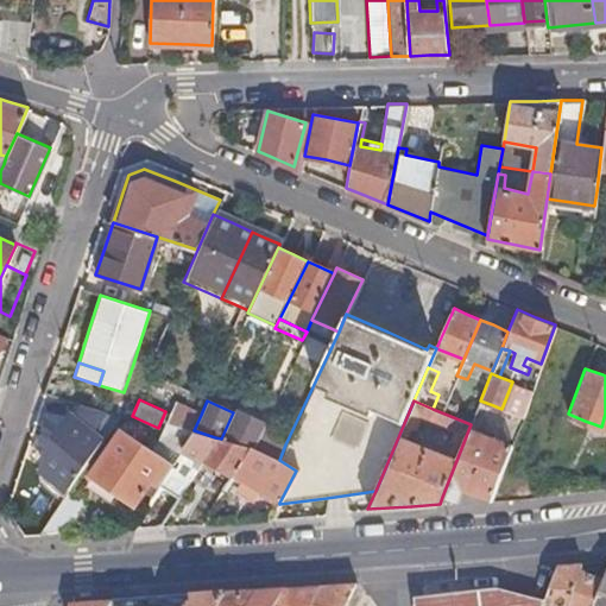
[(480,401),(475,414),(487,420),(493,405),(480,401)]
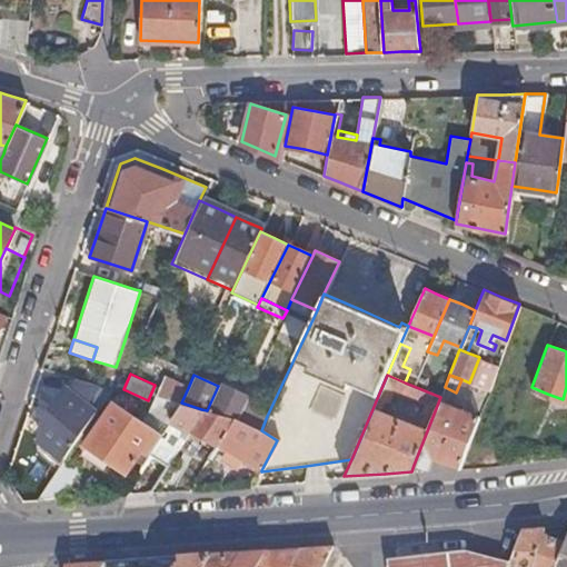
[(45,406),(35,437),(61,459),(63,456),(111,387),(76,376),(70,383),(65,380),(48,401),(45,406)]
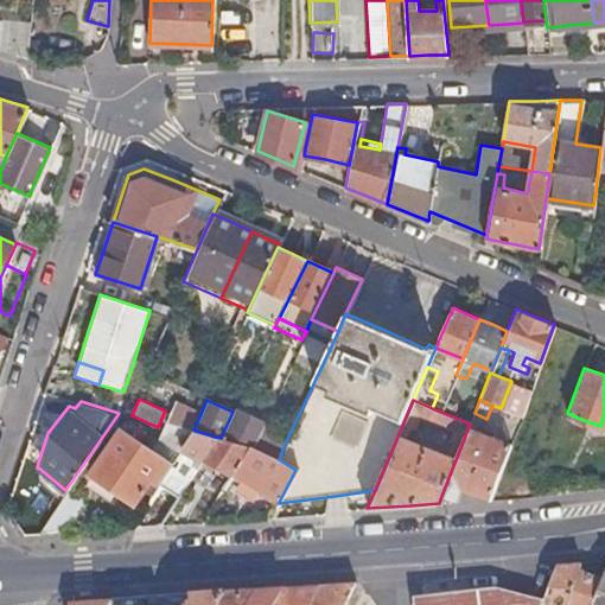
[(201,414),(173,402),(164,421),(193,430),(201,414)]
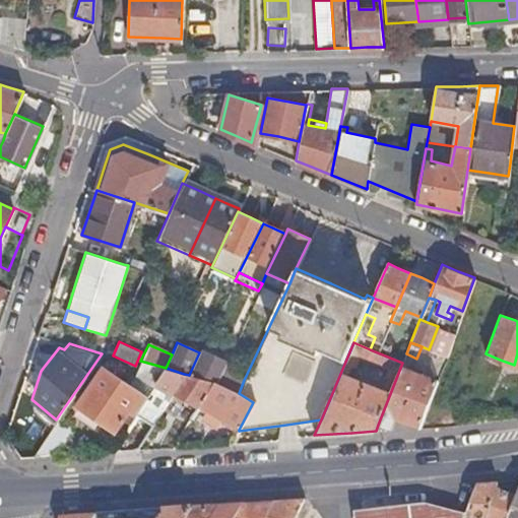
[(215,383),(221,370),(225,361),(201,349),(199,352),(189,375),(212,382),(215,383)]
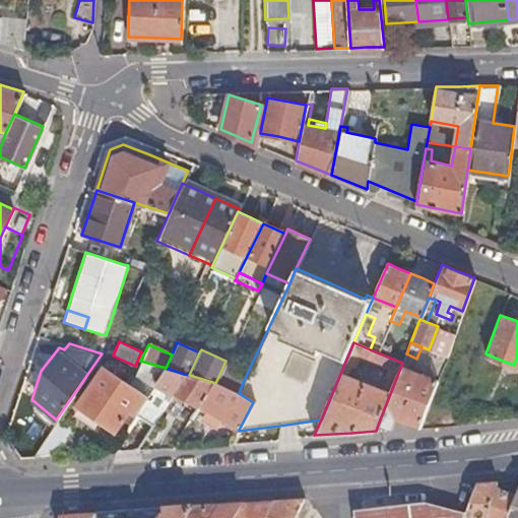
[(140,361),(134,376),(152,388),(154,383),(166,368),(140,361)]
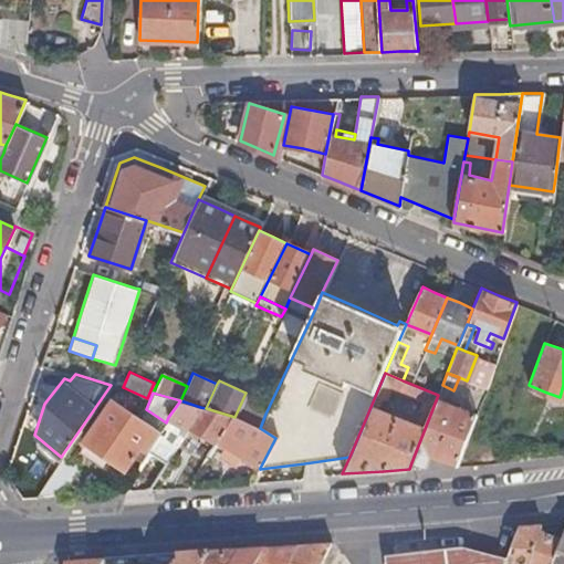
[(439,459),(457,466),(476,415),(444,401),(446,395),(439,393),(438,395),(411,462),(425,468),(429,456),(439,459)]
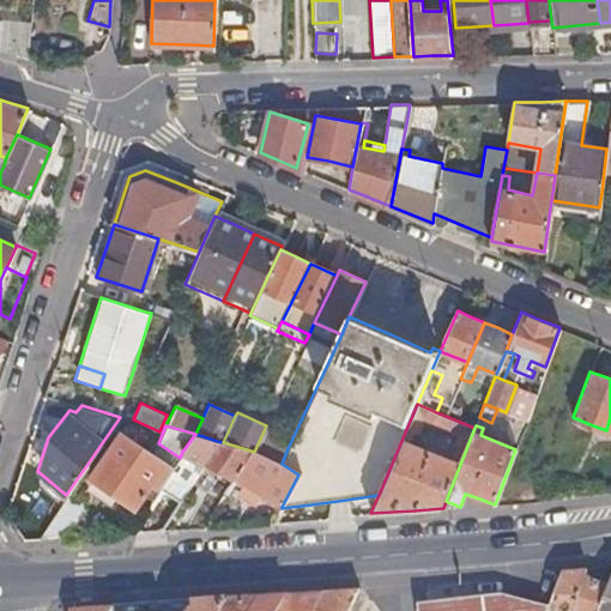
[(173,467),(151,453),(121,433),(91,477),(113,491),(134,507),(140,497),(149,503),(161,488),(173,467)]
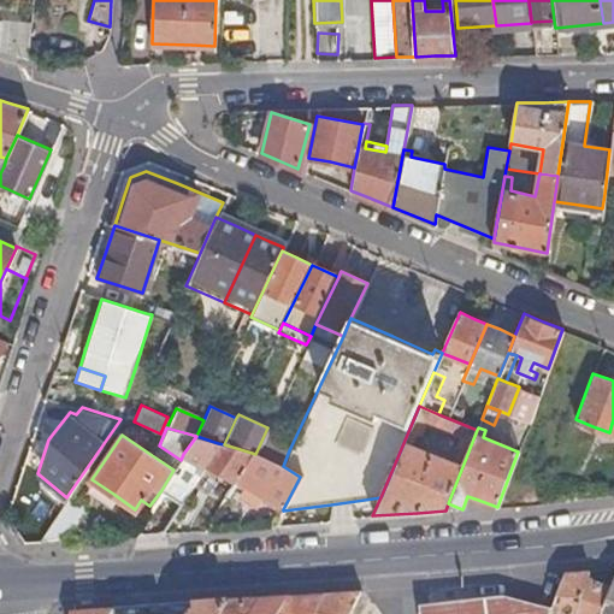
[(196,436),(183,454),(204,466),(218,443),(196,436)]
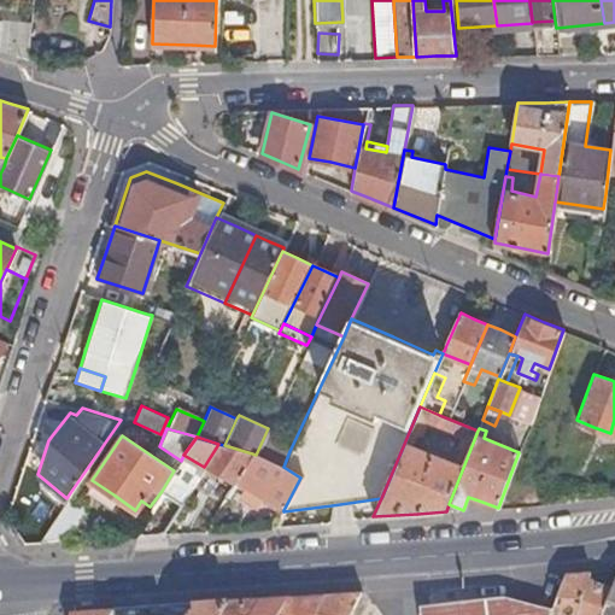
[(218,444),(204,467),(220,475),(234,482),(252,454),(224,445),(218,444)]
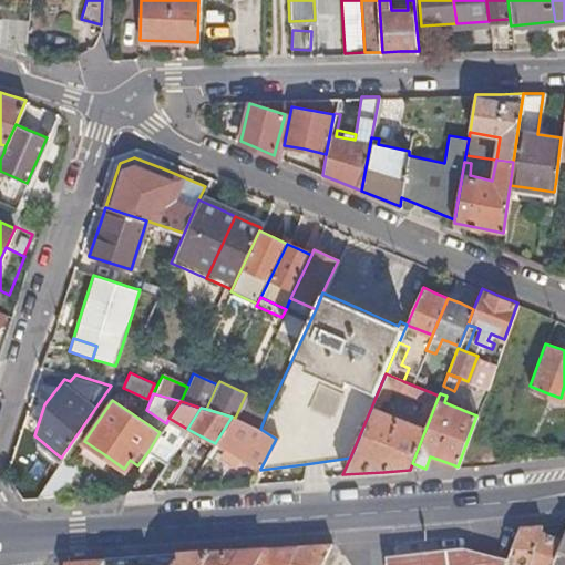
[(166,423),(146,410),(140,419),(160,432),(166,423)]
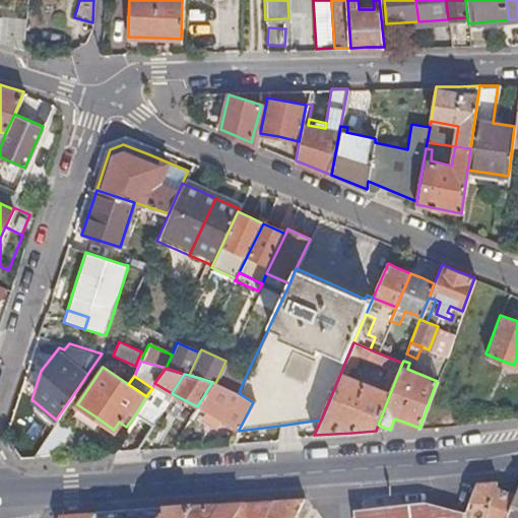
[(212,382),(197,406),(197,408),(201,410),(204,406),(220,417),(239,430),(253,402),(239,393),(215,383),(212,382)]
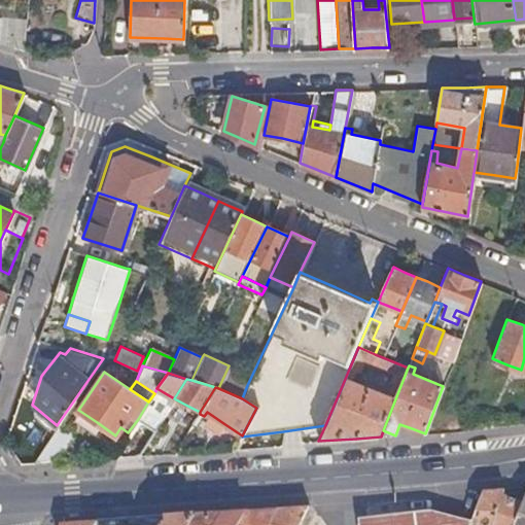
[(174,398),(156,388),(154,393),(148,401),(138,419),(154,429),(174,398)]
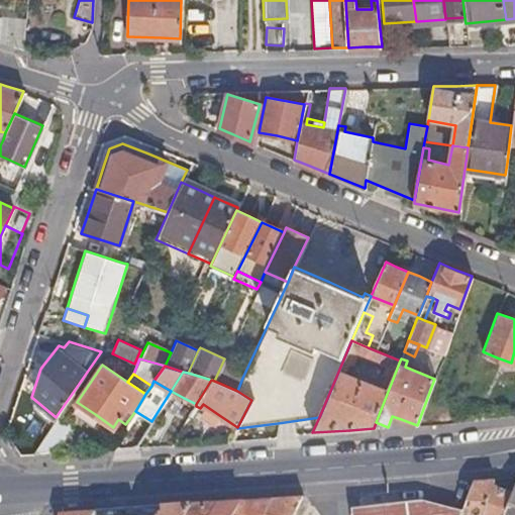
[(72,425),(58,414),(56,417),(31,453),(54,451),(72,425)]
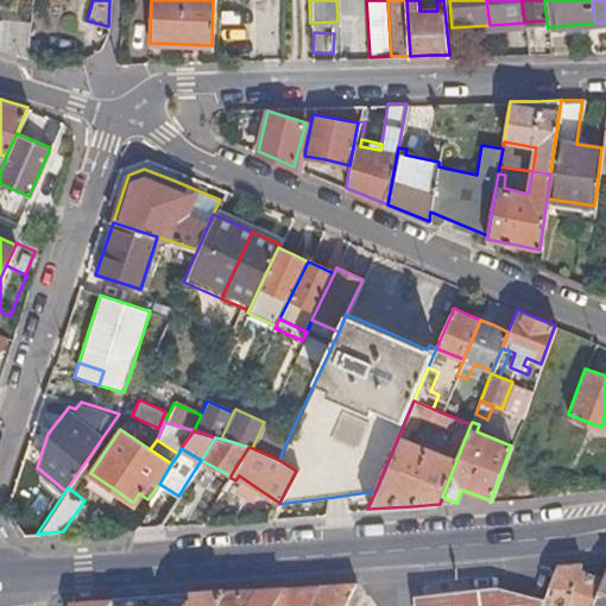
[(566,605),(581,568),(584,561),(570,562),(559,563),(543,600),(541,605),(566,605)]
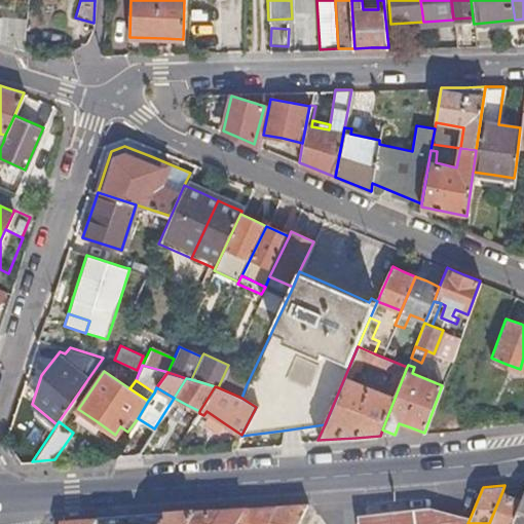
[(523,523),(523,489),(521,498),(510,523),(523,523)]
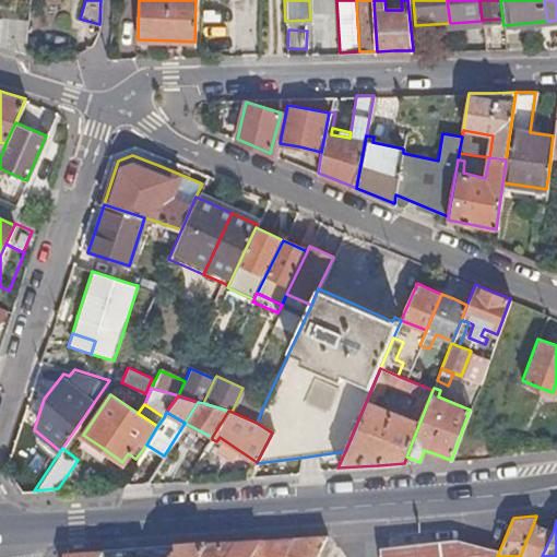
[(542,556),(554,530),(534,522),(520,556),(542,556)]
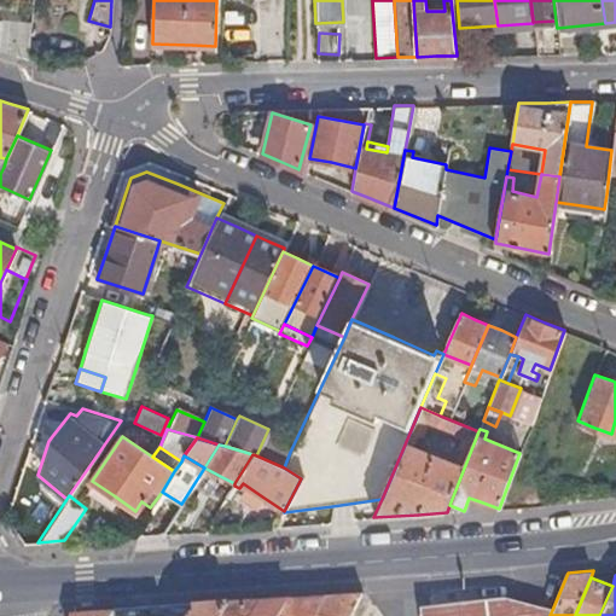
[(348,615),(360,591),(324,593),(312,615),(348,615)]
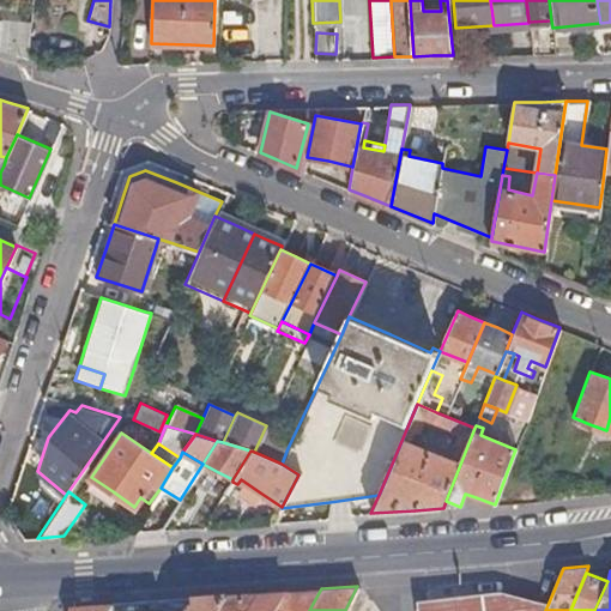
[(285,591),(273,610),(309,610),(321,588),(303,590),(285,591)]
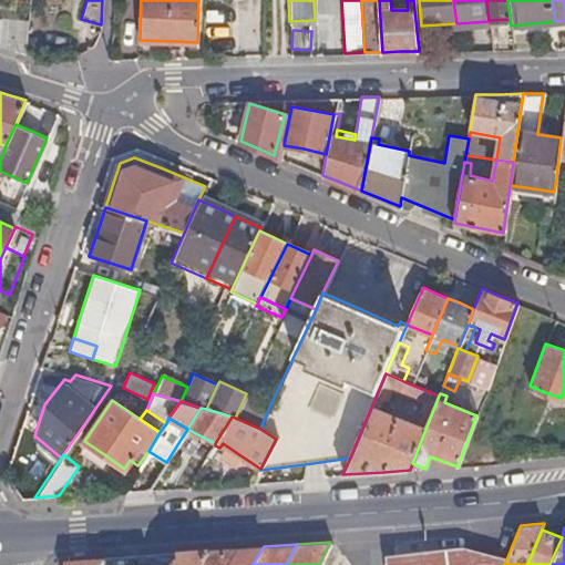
[(253,564),(264,546),(237,548),(228,564),(253,564)]
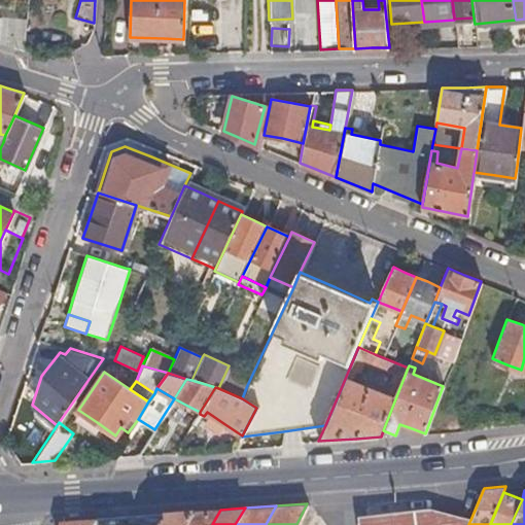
[(212,524),(220,510),(210,511),(197,512),(188,524),(212,524)]
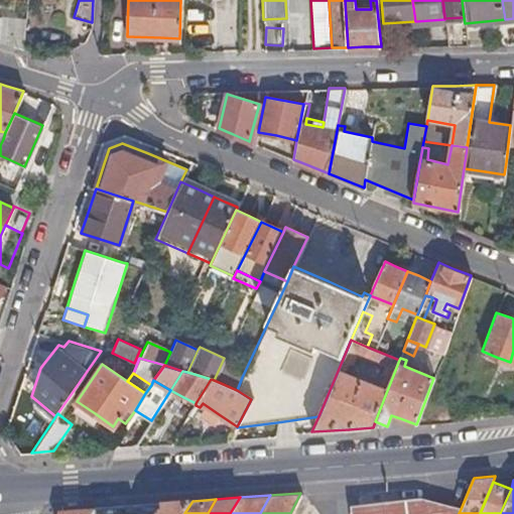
[(352,513),(459,513),(461,509),(420,499),(352,507),(352,513)]
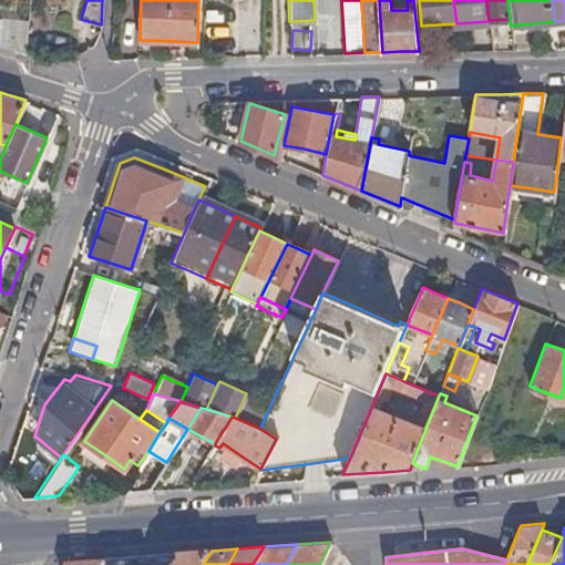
[(203,564),(212,551),(194,552),(178,553),(172,564),(203,564)]
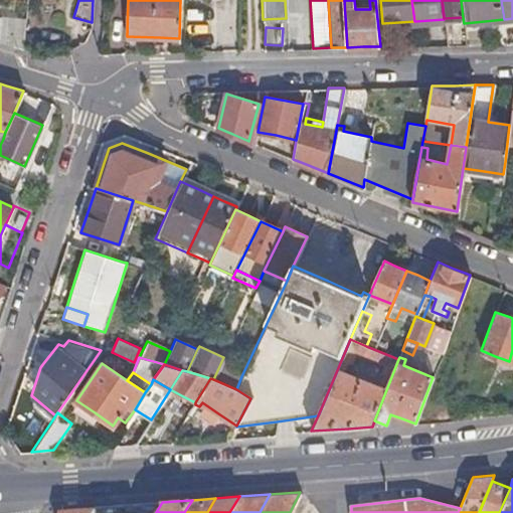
[(156,512),(162,502),(131,504),(95,507),(91,512),(156,512)]
